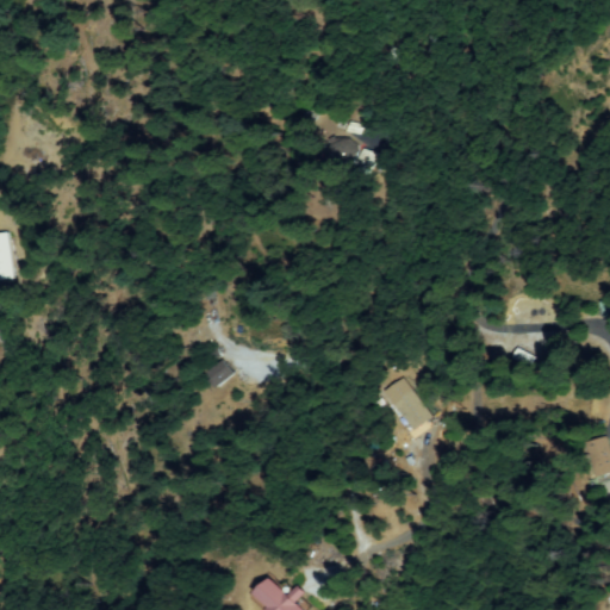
[(365,144),(367,137),(371,129),(344,122),(340,137),(365,144)]
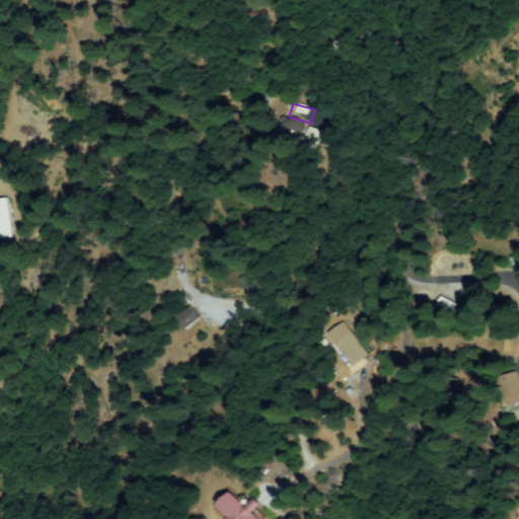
[(287,116),(304,126),(294,144),(277,135),(287,116)]
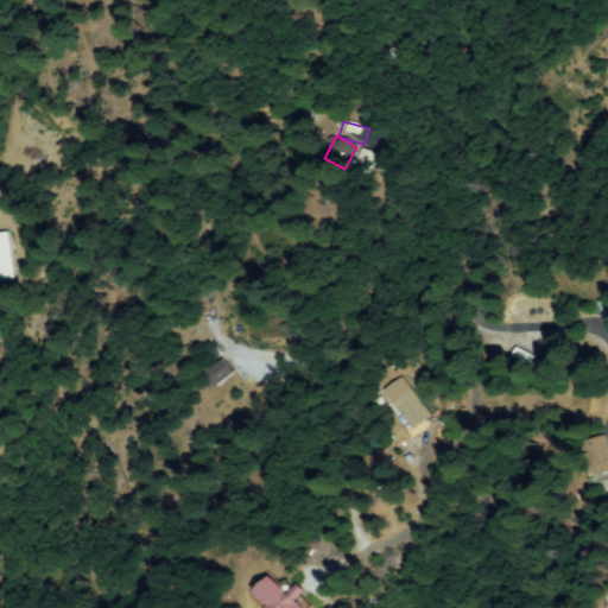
[(373,156),(368,169),(355,165),(360,151),(373,156)]
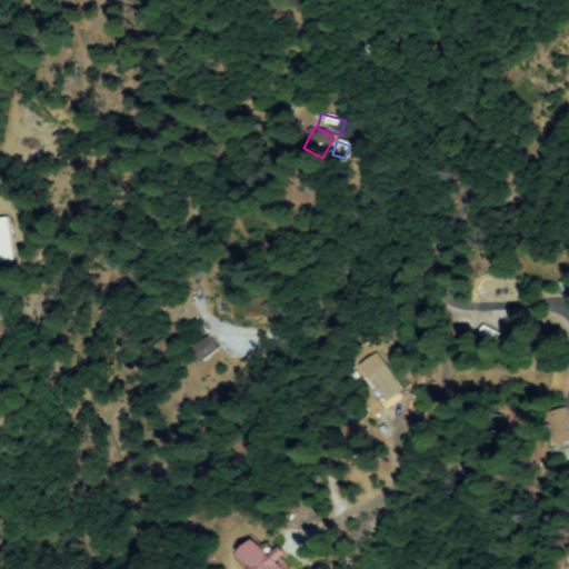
[(0,262),(0,219),(7,218),(15,260),(0,262)]
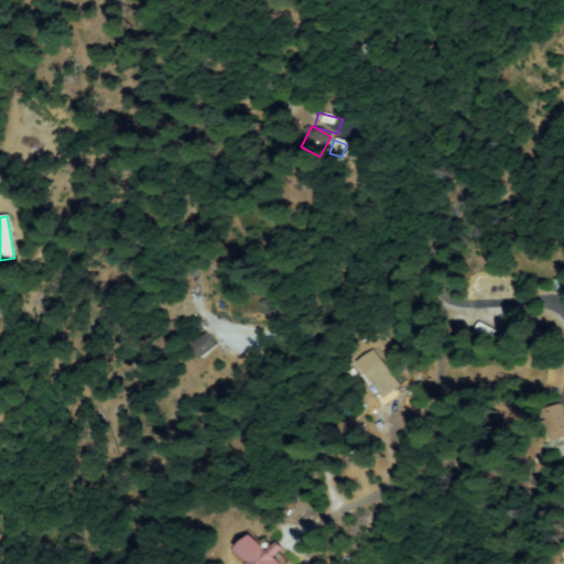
[(481,324),(498,334),(494,342),(477,331),(481,324)]
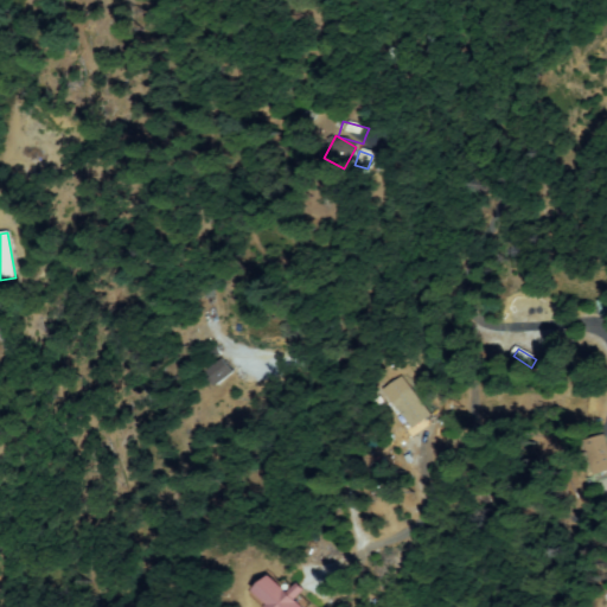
[(235,375),(219,387),(209,372),(225,360),(235,375)]
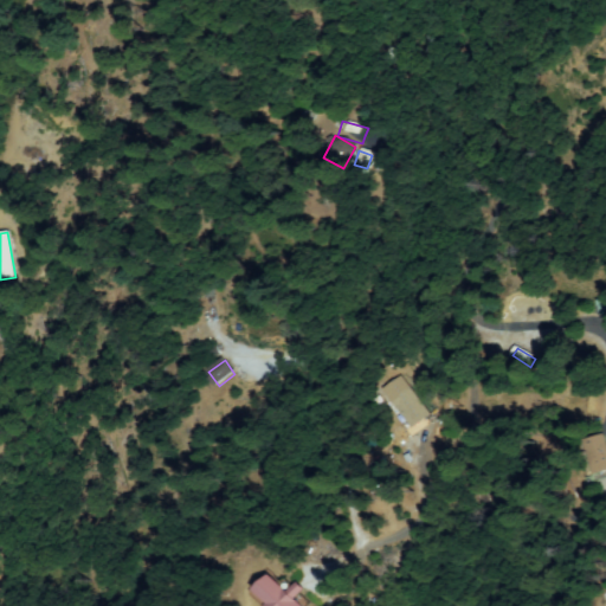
[(382,389),(397,378),(427,417),(412,427),(382,389)]
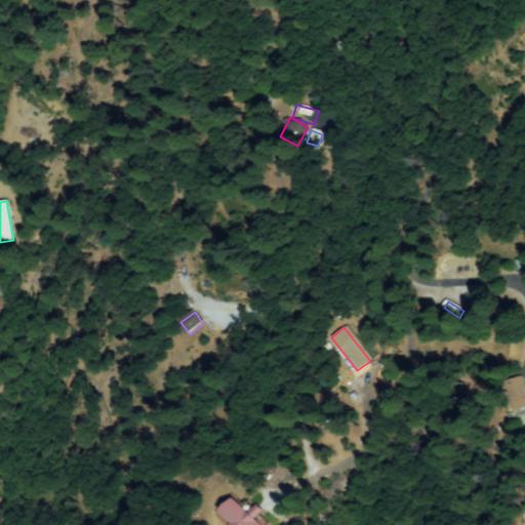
[(522,377),(524,388),(524,408),(515,411),(507,381),(522,377)]
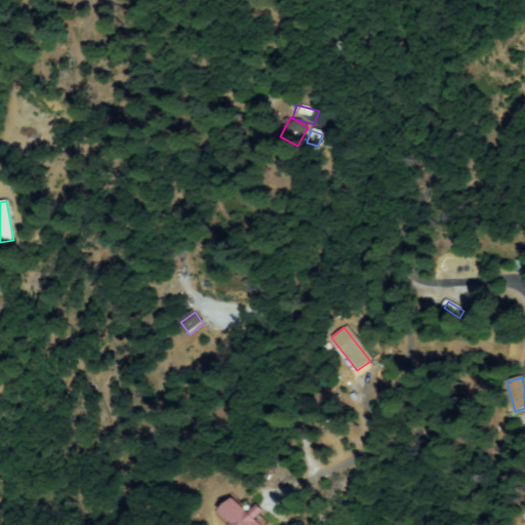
[(235,524),(236,523),(225,519),(232,500),(260,512),(256,521),(266,524),(235,524)]
